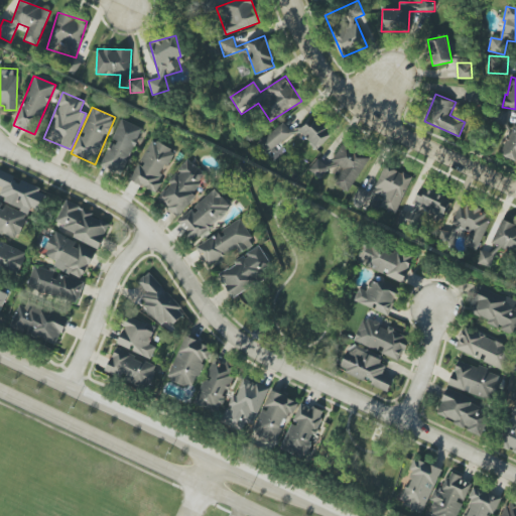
[(507,111),(496,111),(496,125),(507,125),(507,111)]
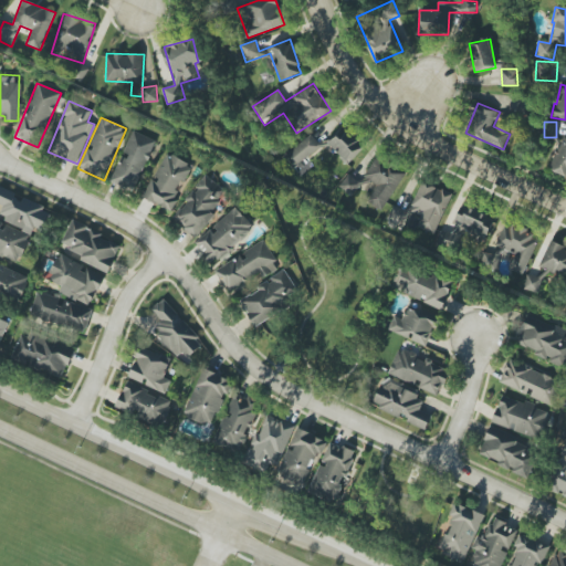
[(326,145),(348,164),(365,146),(343,126),(326,145)]
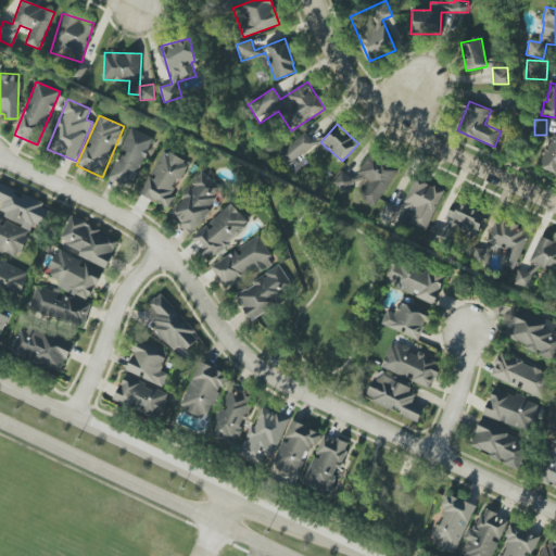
[(151,137),(127,128),(110,180),(134,189),(151,137)]
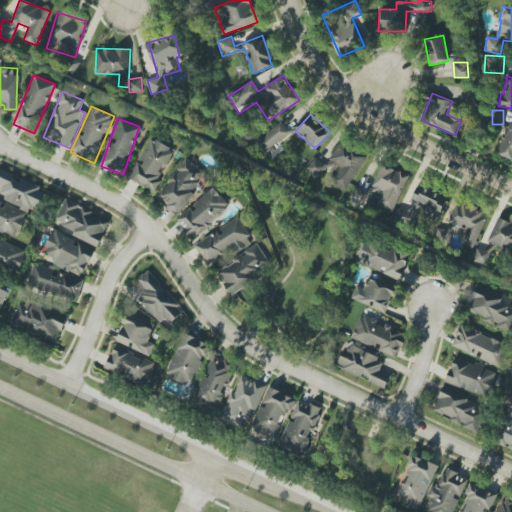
[(282,149),(278,144),(291,133),(280,121),(256,143),(271,159),(282,149)]
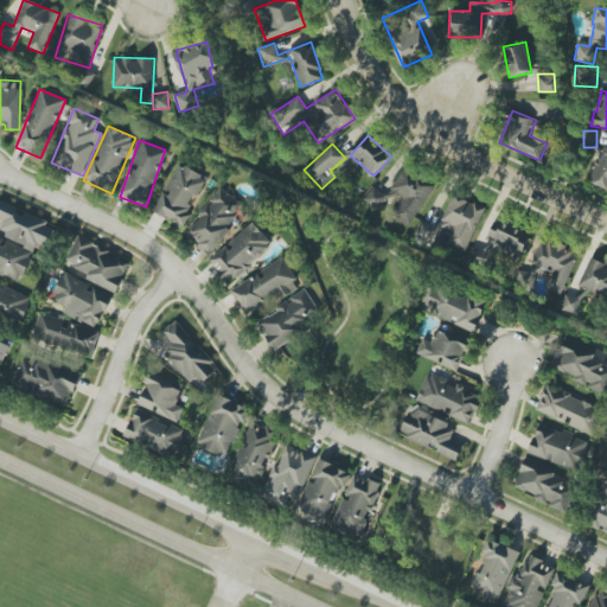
[(606,189),(606,147),(604,146),(589,183),(606,189)]
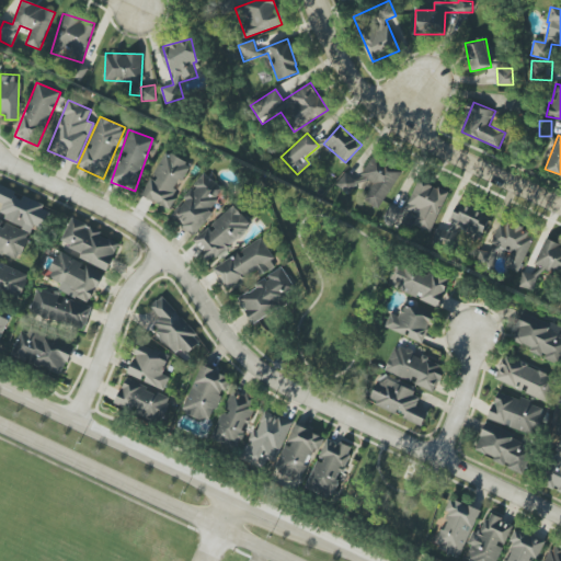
[(141,196),(169,210),(191,164),(164,151),(141,196)]
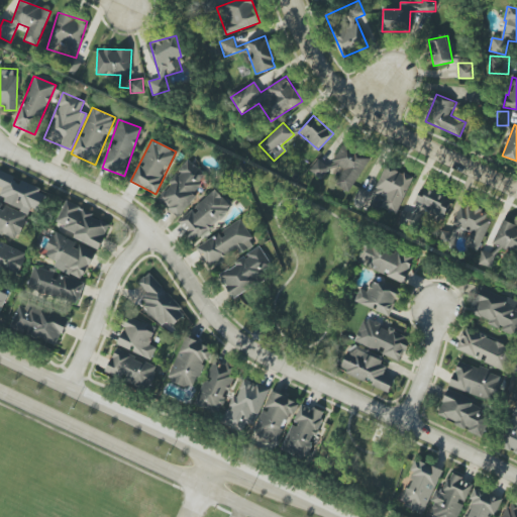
[(344,169),(335,185),(348,193),(370,159),(344,143),(332,162),(344,169)]
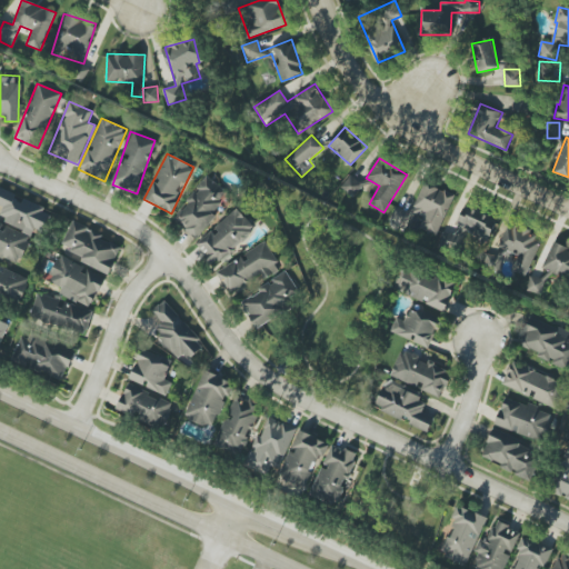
[(340,189),(357,198),(366,181),(350,172),(340,189)]
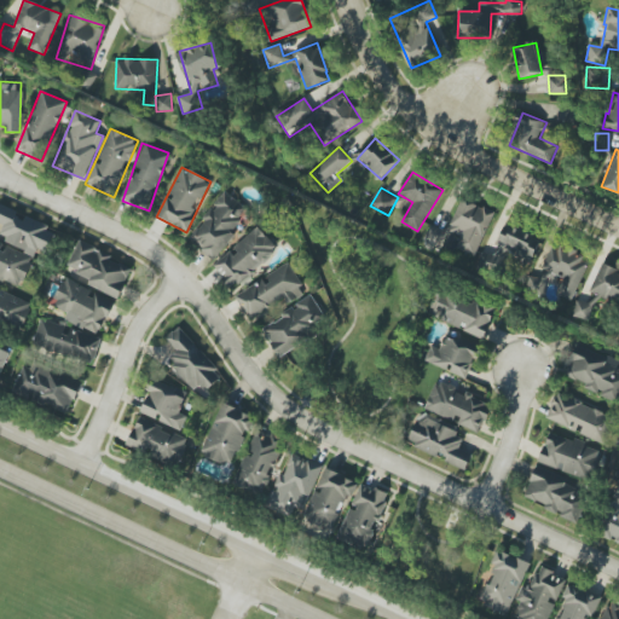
[(249,212),(226,192),(187,237),(212,258),(249,212)]
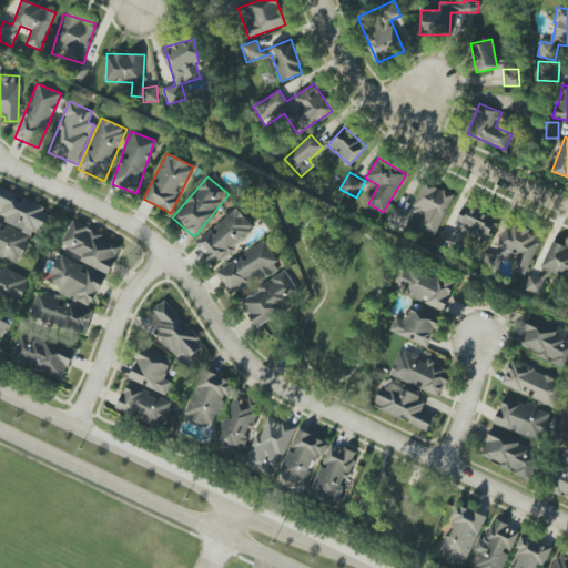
[(454,194),(423,182),(406,221),(437,233),(454,194)]
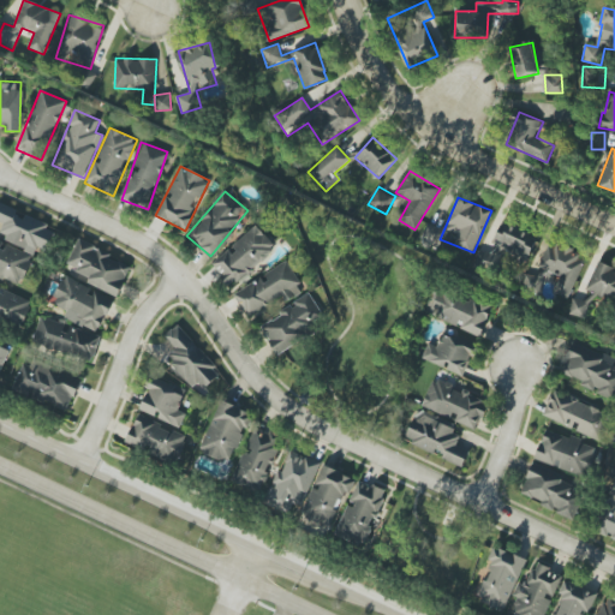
[(0,276),(22,285),(34,252),(45,257),(55,228),(24,216),(25,214),(0,204),(0,221),(4,224),(0,231),(0,276)]
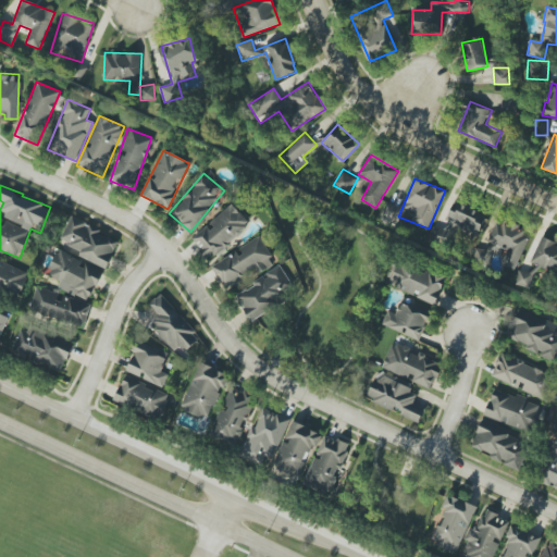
[(210,261),(250,223),(232,203),(192,240),(210,261)]
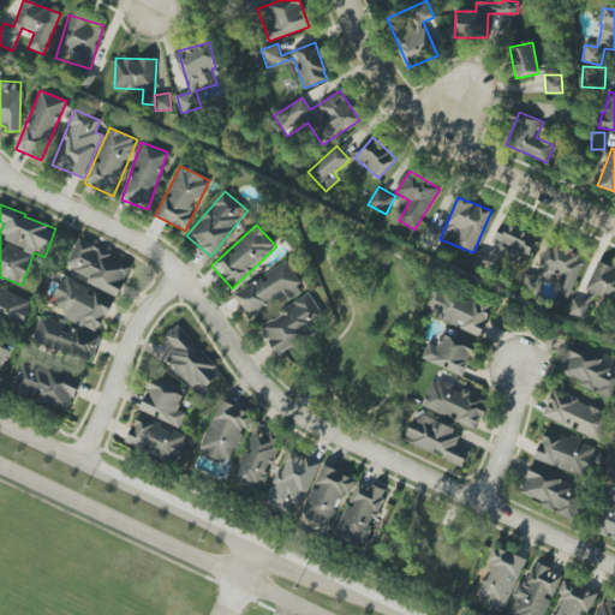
[(491,255),(476,251),(472,267),(499,273),(503,252),(530,258),(536,234),(499,225),(491,255)]
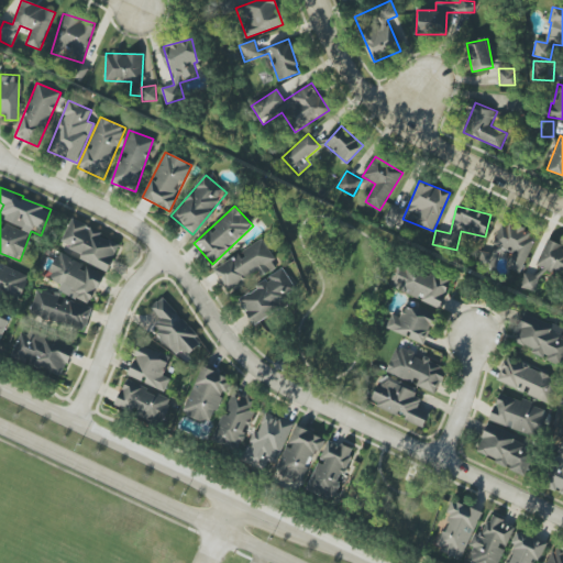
[(109,269),(121,242),(70,220),(59,247),(109,269)]
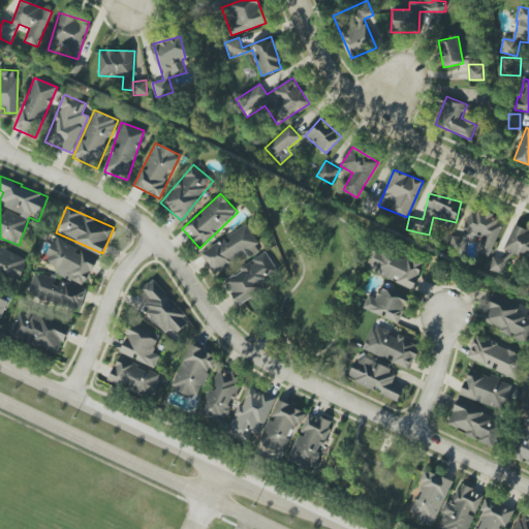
[(463,229),(485,239),(478,252),(489,257),(503,220),(472,208),(463,229)]
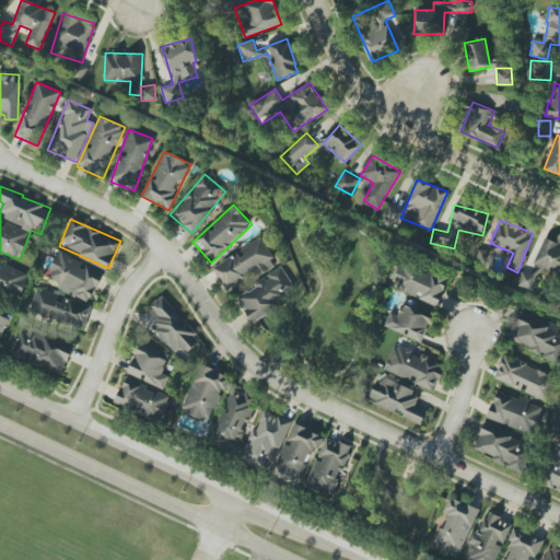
[(559,273),(559,244),(544,238),(534,263),(559,273)]
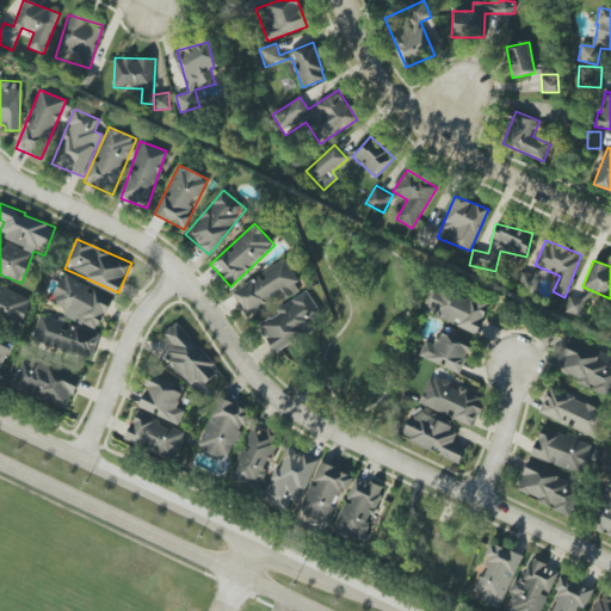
[(233,290),(247,318),(301,288),(285,261),(233,290)]
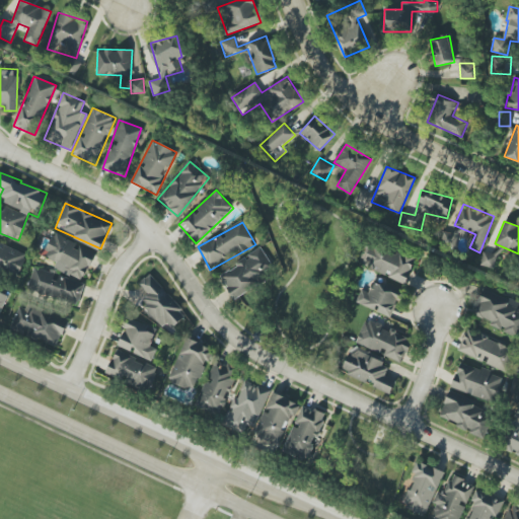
[(82,281),(95,253),(55,233),(44,256),(56,263),(54,268),(82,281)]
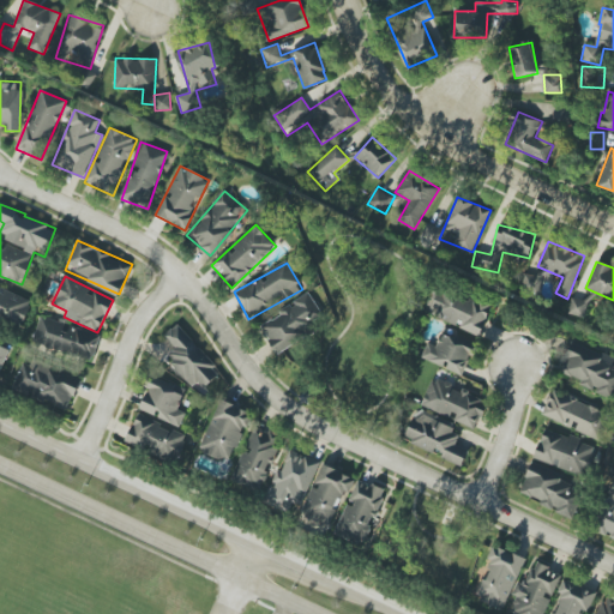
[(0,319),(23,327),(32,300),(0,287),(0,319)]
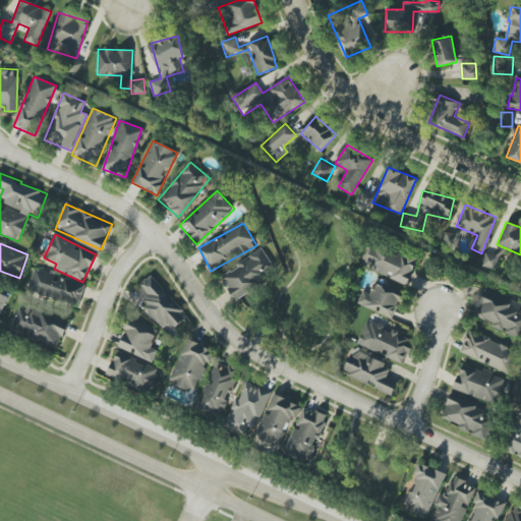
[(407,285),(416,261),(372,243),(363,267),(407,285)]
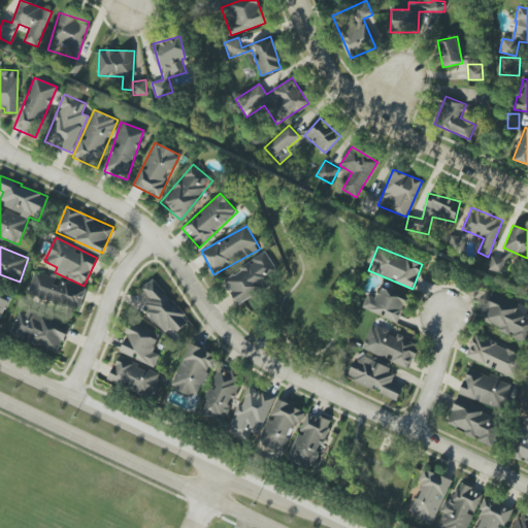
[(223,281),(236,302),(281,275),(266,253),(223,281)]
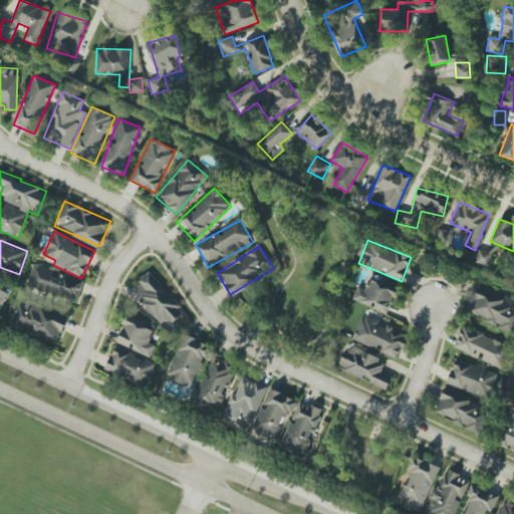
[(83,281),(33,265),(27,287),(77,302),(83,281)]
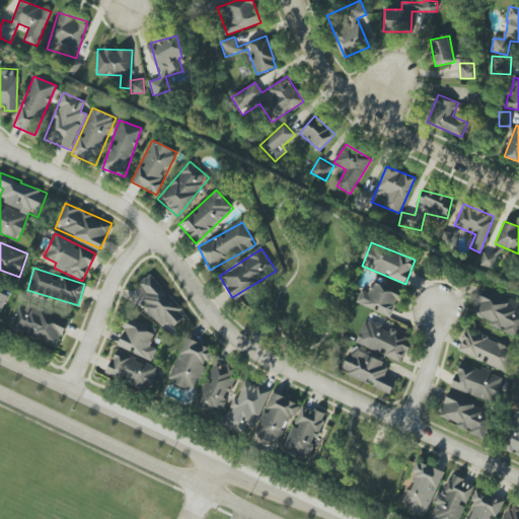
[(169,331),(188,314),(149,275),(139,284),(149,294),(140,302),(169,331)]
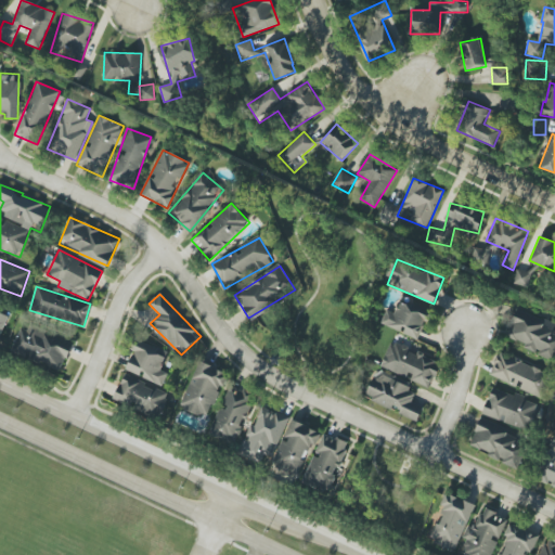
[(386,310),(381,323),(417,340),(429,314),(399,301),(394,313),(386,310)]
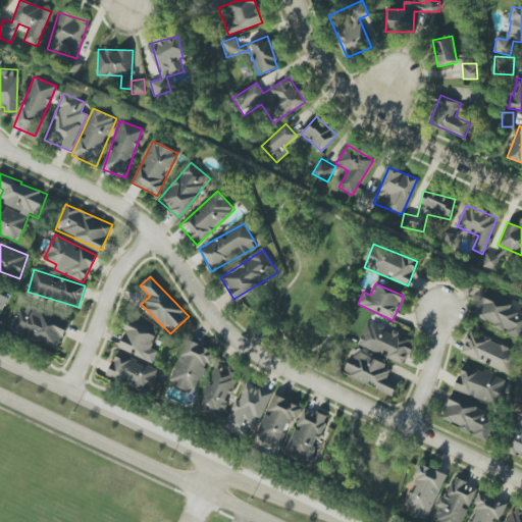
[(0,316),(8,297),(0,293),(0,316)]
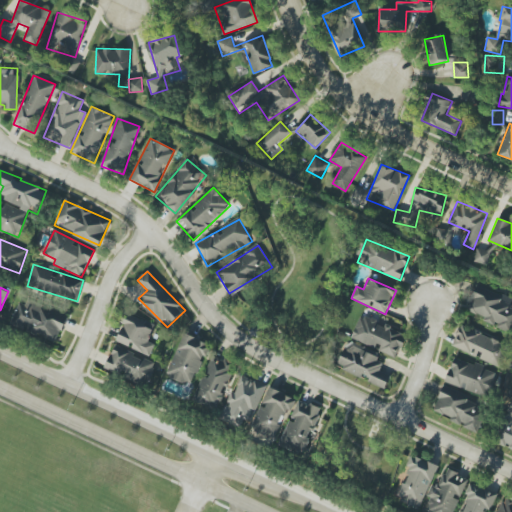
[(483,321),(511,333),(511,332),(511,309),(507,307),(509,301),(476,287),(466,309),(484,317),(483,321)]
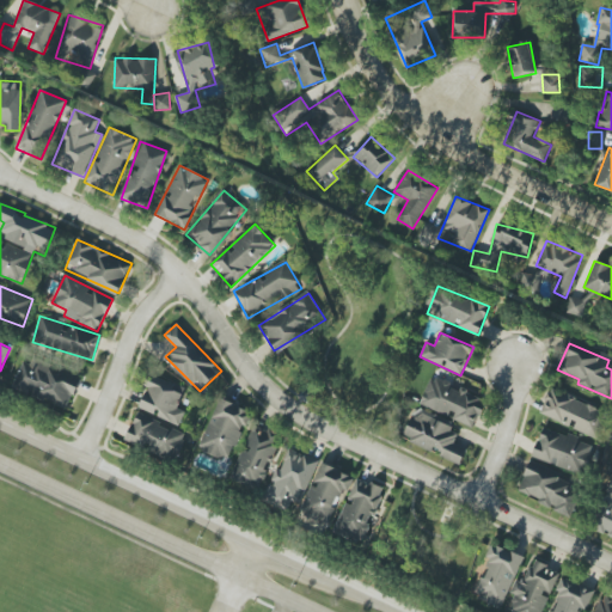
[(63,414),(80,384),(26,355),(11,385),(63,414)]
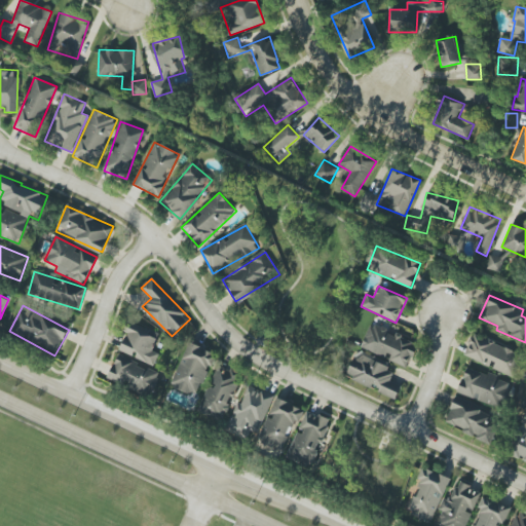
[(119,351),(154,366),(159,353),(152,351),(159,334),(129,323),(119,351)]
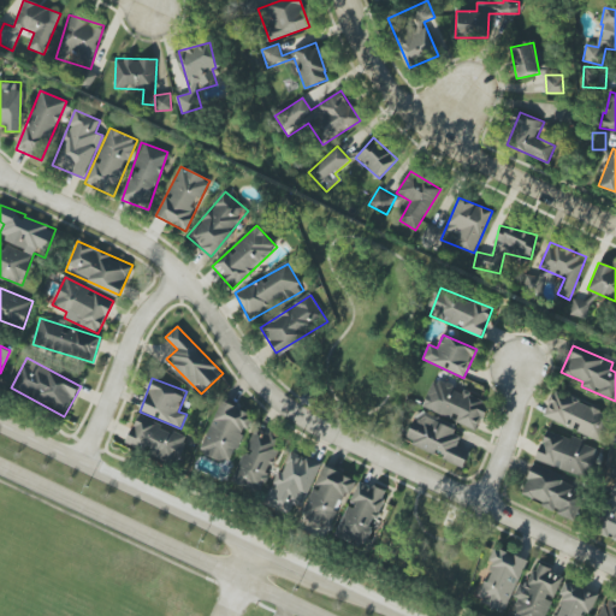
[(479,430),(489,402),(461,392),(462,390),(432,379),(421,409),(479,430)]
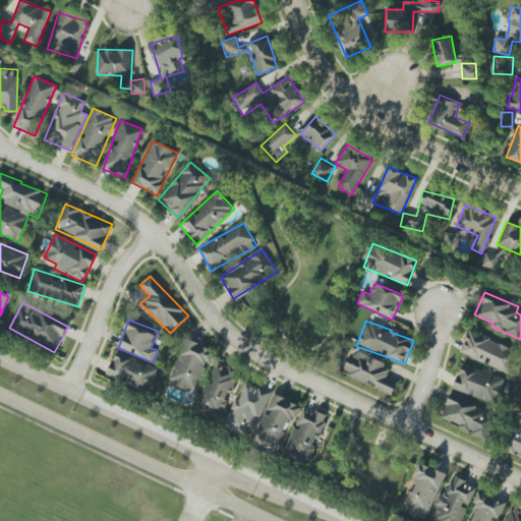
[(459,352),(508,373),(517,352),(468,331),(459,352)]
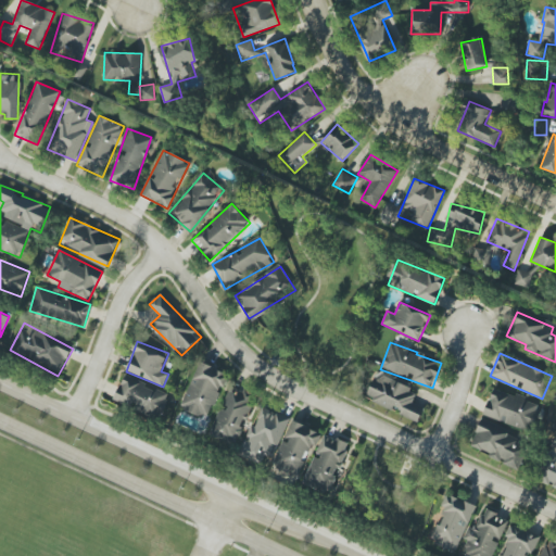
[(227,373),(200,362),(179,408),(207,420),(227,373)]
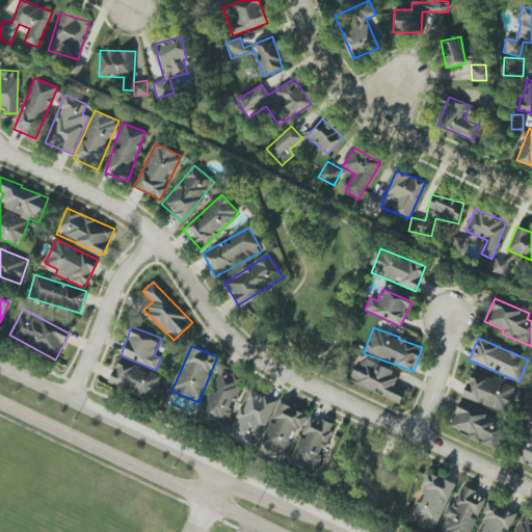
[(406,391),(395,386),(399,374),(360,357),(349,382),(400,403),(406,391)]
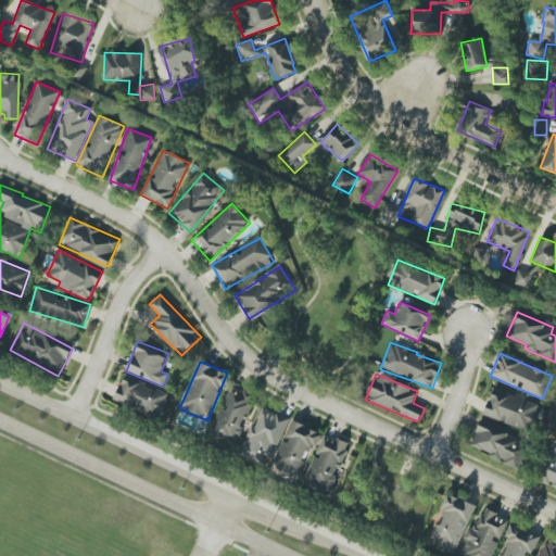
[(113,400),(159,417),(168,393),(123,376),(113,400)]
